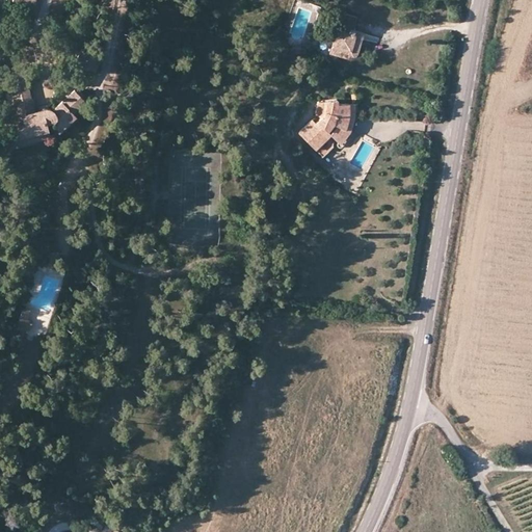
[(356,18),(341,16),(338,32),(336,32),(330,54),(349,58),(353,58),(355,56),(358,54),(361,44),(363,32),(354,31),(356,18)]
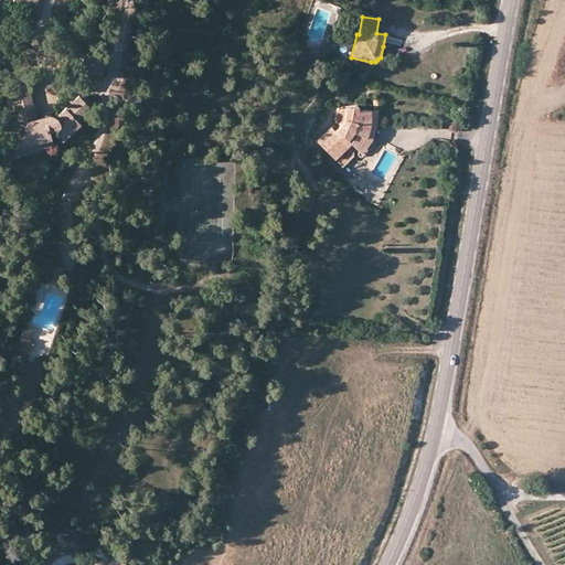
[(66,82),(71,84),(82,66),(76,64),(66,82)]
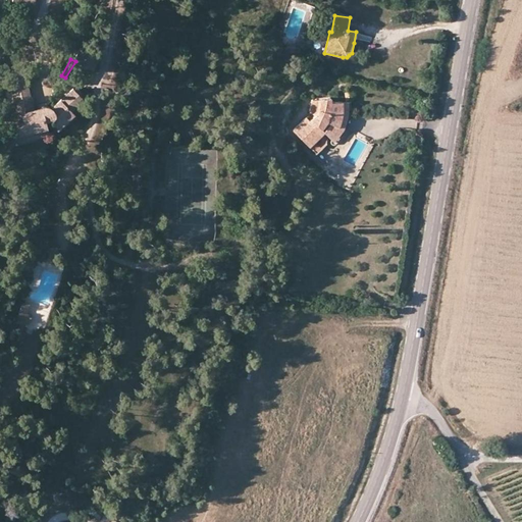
[(18,135),(45,128),(44,121),(50,119),(55,128),(71,112),(68,109),(83,95),(71,86),(50,106),(43,103),(38,105),(32,107),(25,80),(19,80),(18,73),(10,74),(10,82),(6,83),(10,96),(14,114),(2,117),(0,123),(0,133),(16,129),(18,135)]
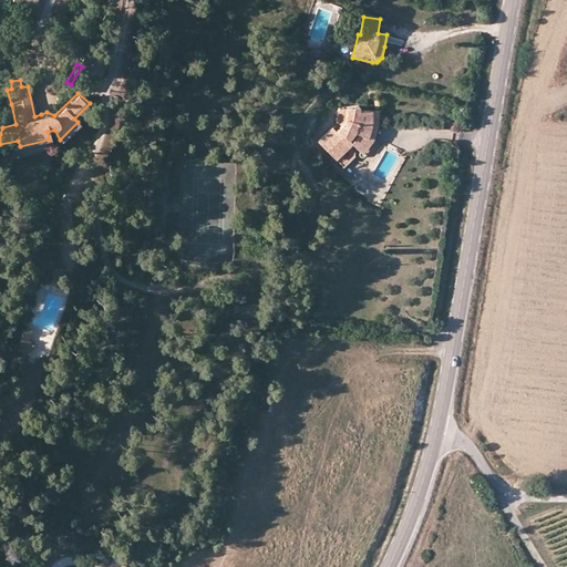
[(372,125),(372,112),(360,111),(359,109),(358,106),(356,106),(354,106),(342,107),(340,109),(337,123),(341,124),(339,129),(331,126),(318,142),(338,160),(351,141),(357,134),(363,138),(372,125)]
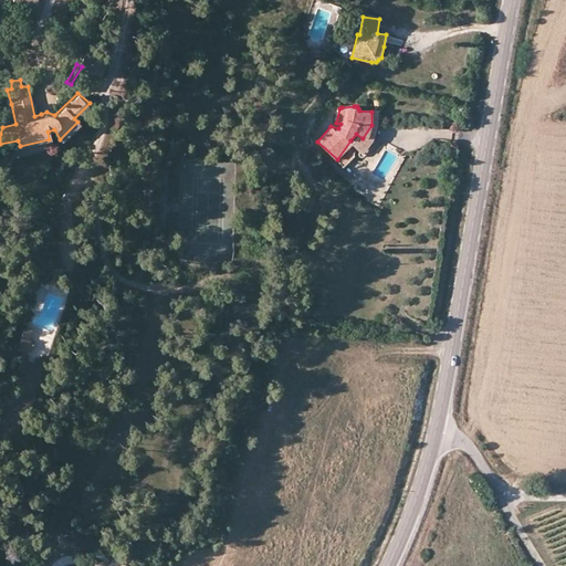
[(379,112),(371,112),(371,125),(363,138),(356,134),(350,140),(360,153),(370,142),(375,135),(378,130),(379,112)]
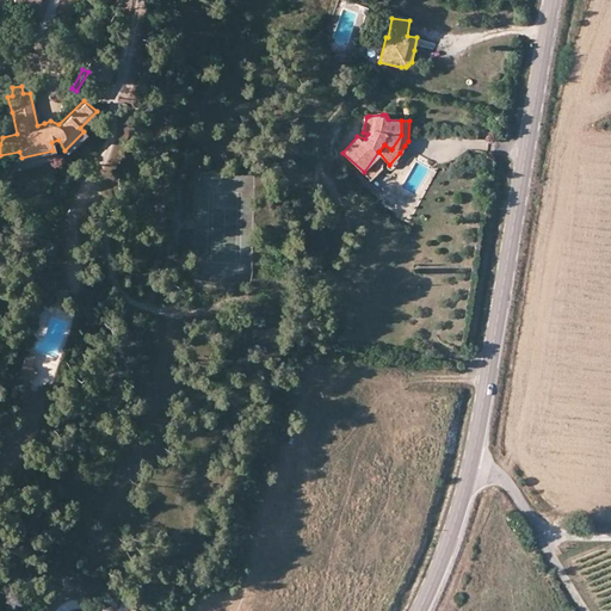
[(55,158),(53,150),(22,158),(19,152),(0,155),(0,162),(11,161),(12,168),(55,158)]
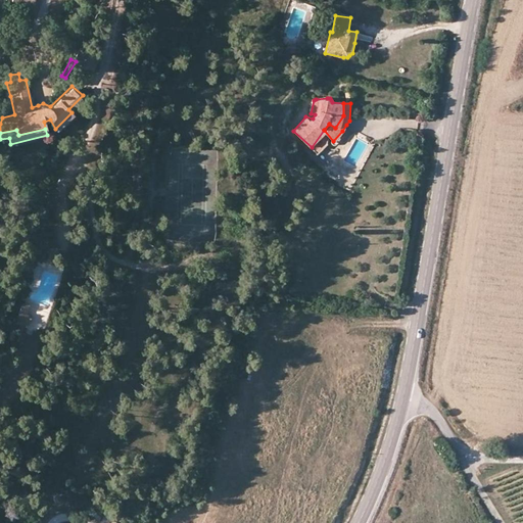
[(22,301),(16,323),(29,327),(33,314),(27,312),(30,303),(22,301)]
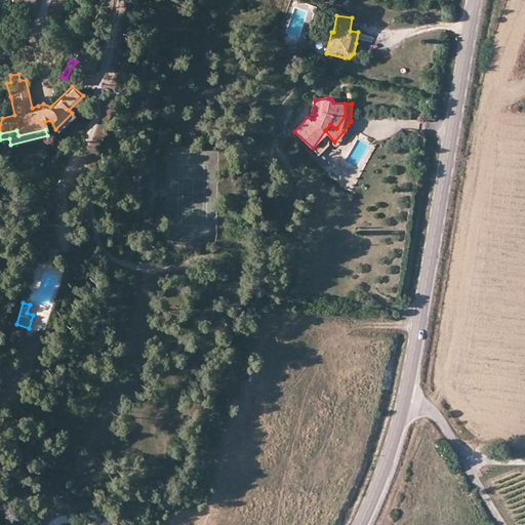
[(87,509),(86,517),(101,519),(102,512),(87,509)]
